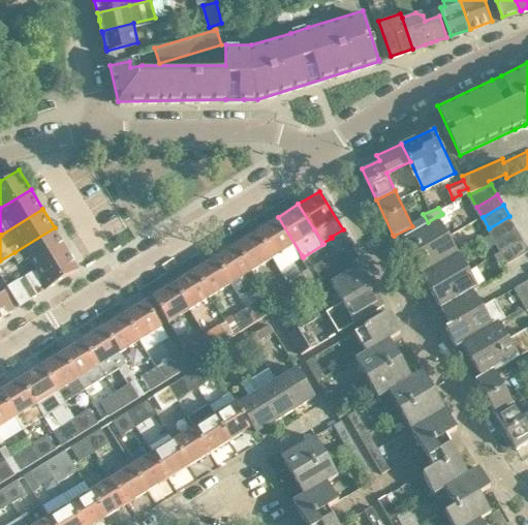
[(448,234),(438,216),(428,222),(401,238),(411,255),(448,234)]
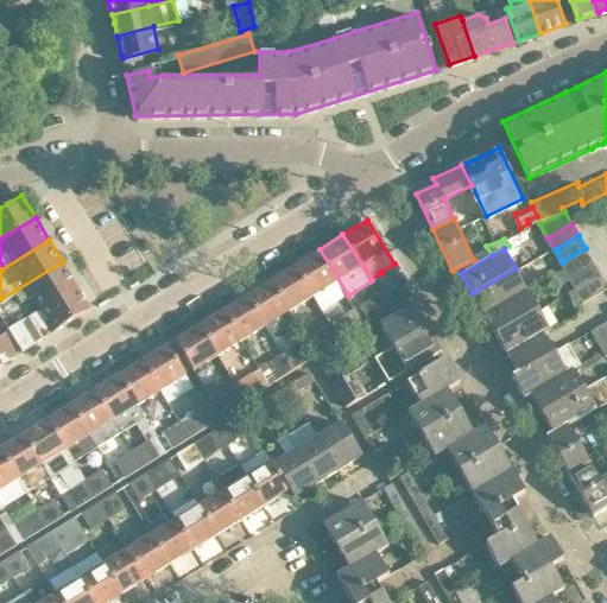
[(562,262),(563,266),(569,274),(593,260),(586,248),(562,262)]
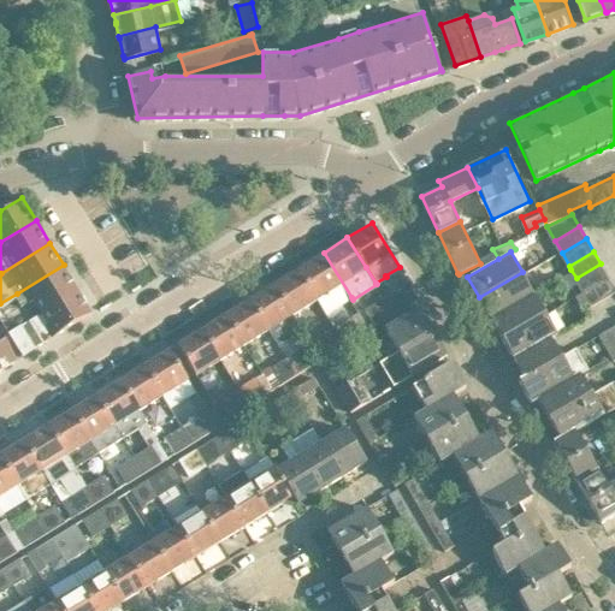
[(324,253),(299,267),(318,297),(327,312),(352,297),(324,253)]
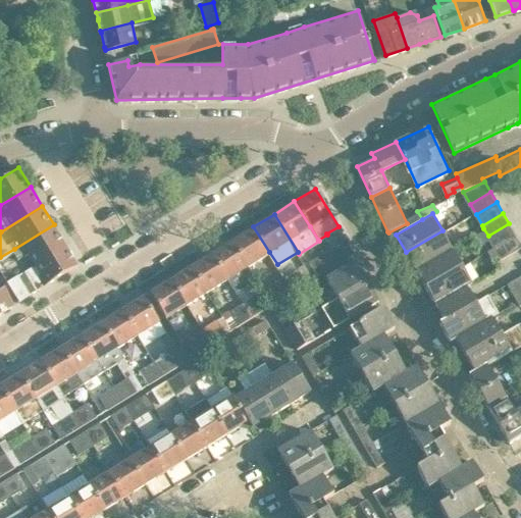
[(488,236),(489,238),(493,246),(515,234),(509,223),(488,236)]
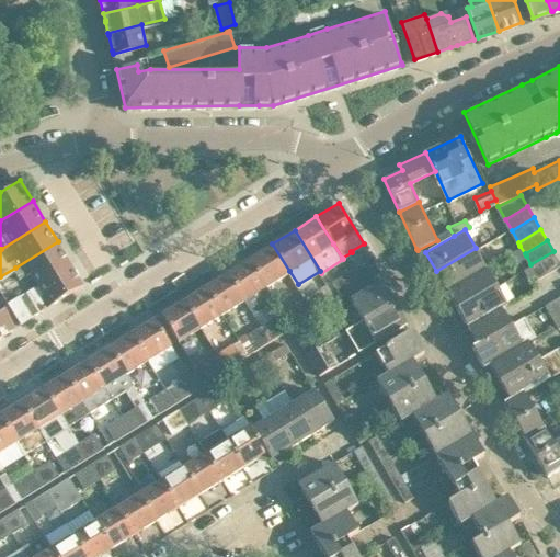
[(38,282),(70,262),(58,241),(15,268),(15,269),(19,274),(30,268),(38,282)]
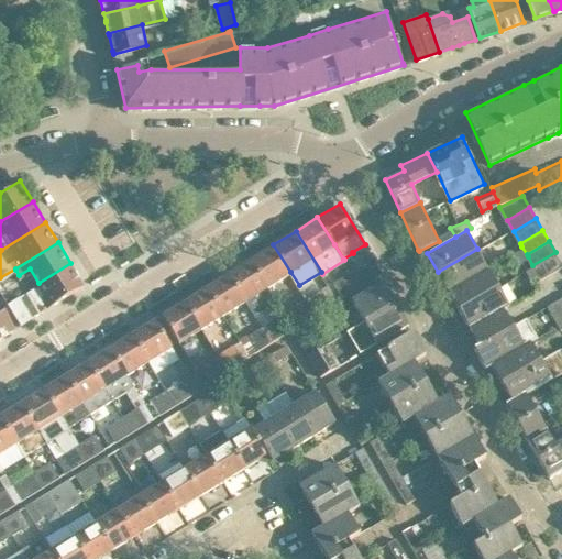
[(273,244),(251,259),(268,285),(290,272),(273,244)]
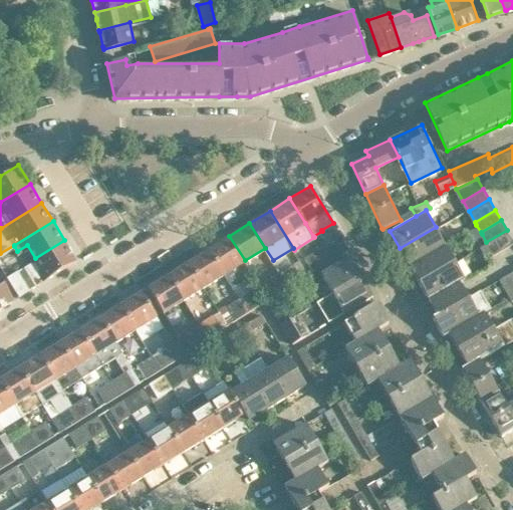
[(481,232),(476,225),(467,230),(472,239),(482,234),(481,232)]
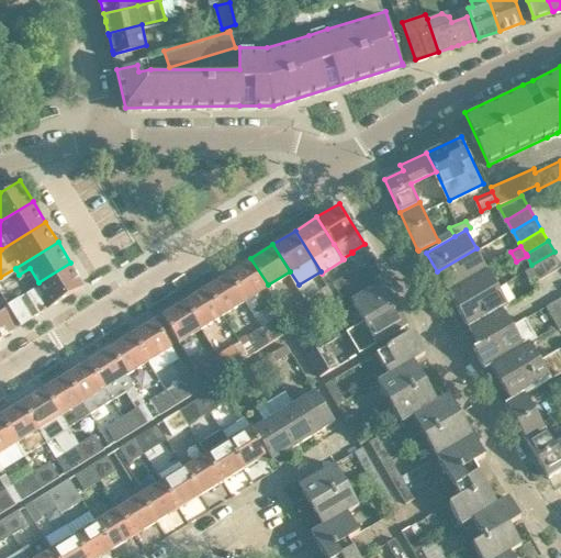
[(437,271),(447,288),(486,266),(477,248),(437,271)]
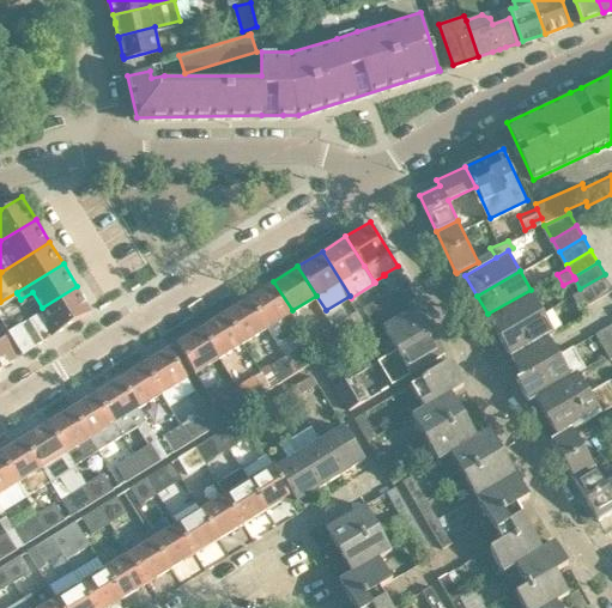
[(581,305),(588,302),(611,289),(611,285),(605,274),(580,289),(573,292),(581,305)]
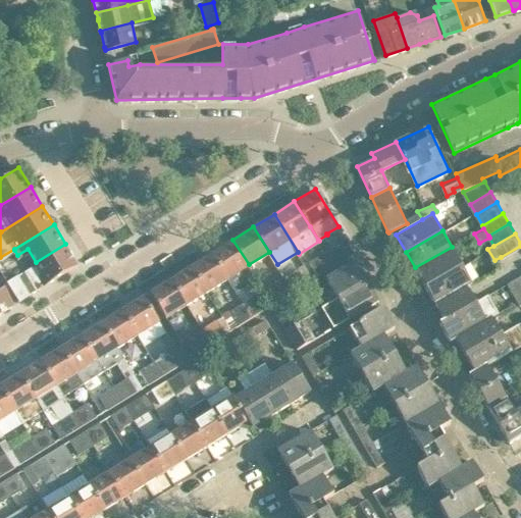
[(355,252),(346,238),(324,251),(333,264),(352,253),(355,252)]
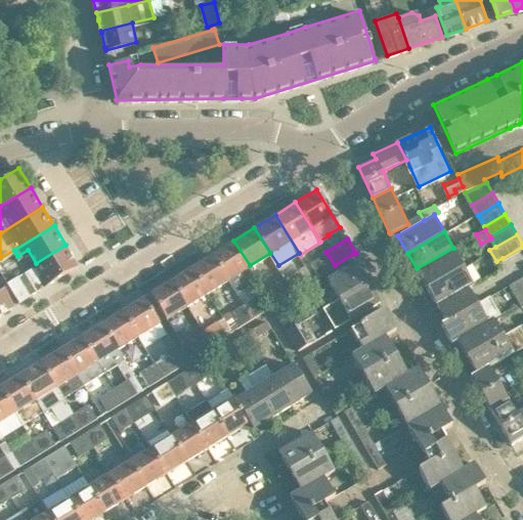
[(213,253),(229,278),(236,291),(257,278),(250,265),(233,241),(213,253)]
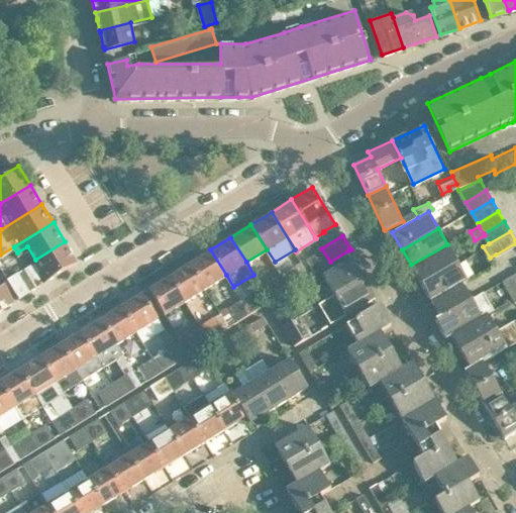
[(77,261),(65,241),(35,260),(24,266),(36,286),(77,261)]
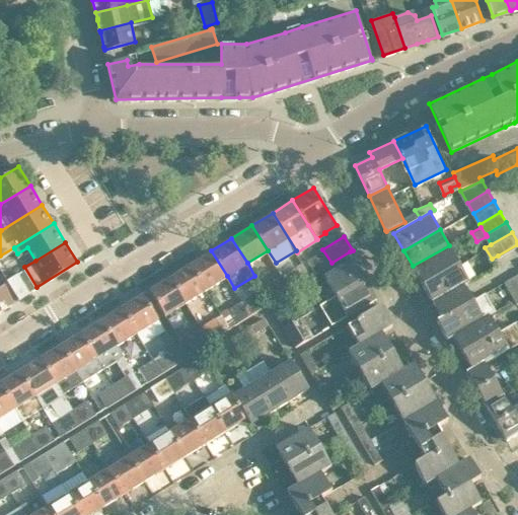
[(413,266),(423,283),(459,263),(449,245),(413,266)]
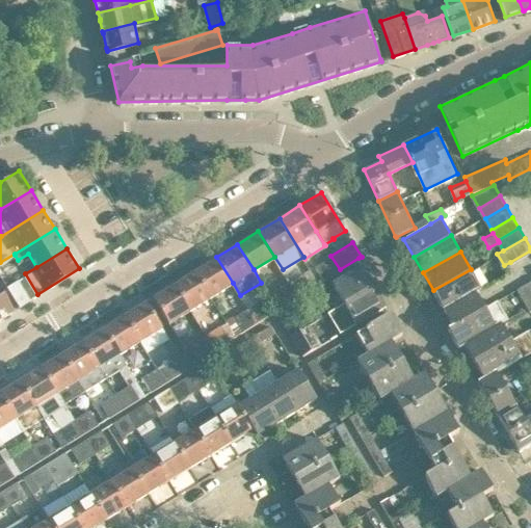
[(324,280),(340,269),(330,256),(316,265),(324,280)]
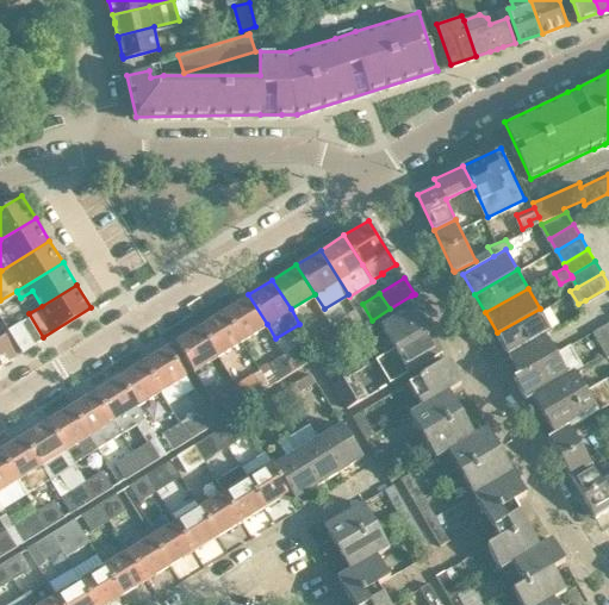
[(248,294),(224,310),(243,338),(267,324),(248,294)]
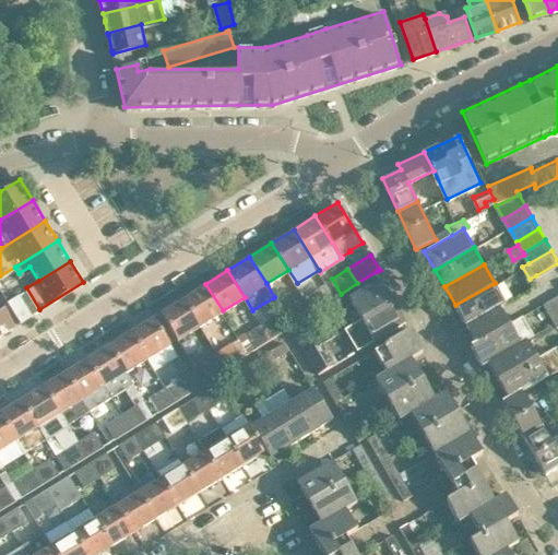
[(349,296),(363,317),(393,298),(381,278),(349,296)]
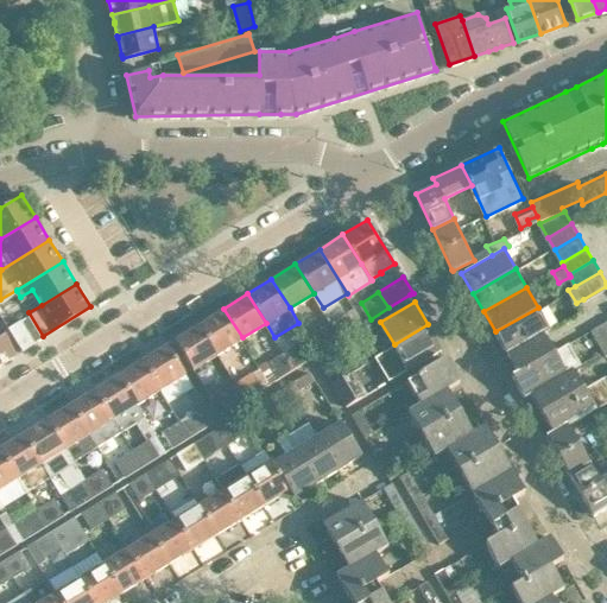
[(495,331),(509,353),(526,343),(536,360),(539,357),(547,354),(554,349),(544,332),(550,329),(538,308),(495,331)]
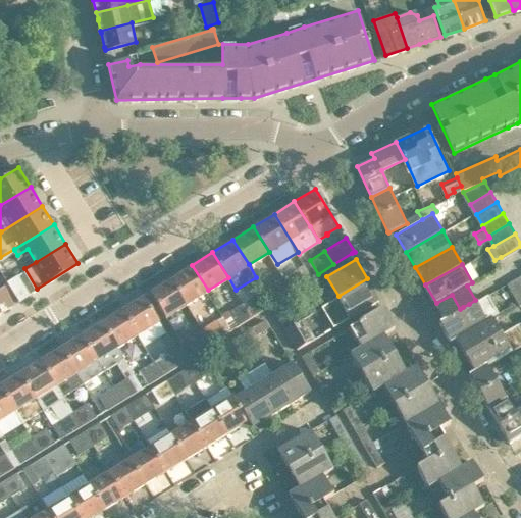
[(192,265),(171,277),(188,302),(208,290),(192,265)]
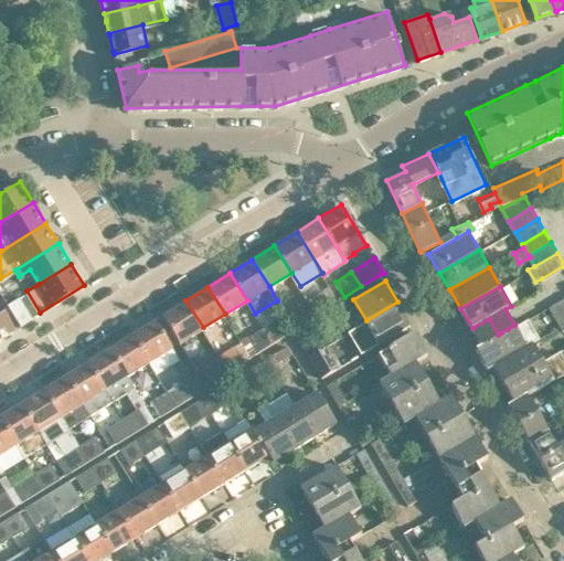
[(323,289),(308,299),(317,314),(333,304),(323,289)]
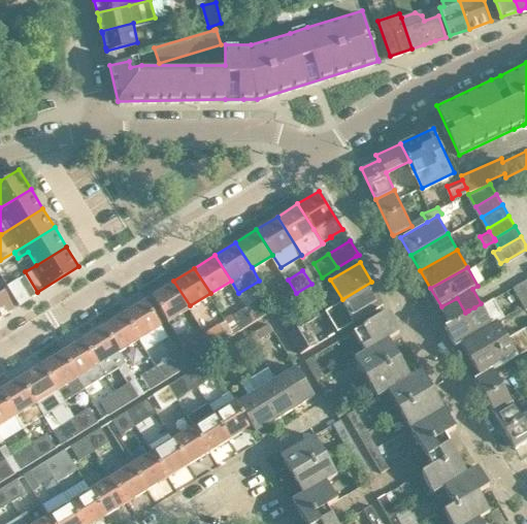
[(526,306),(526,283),(524,279),(514,285),(526,306)]
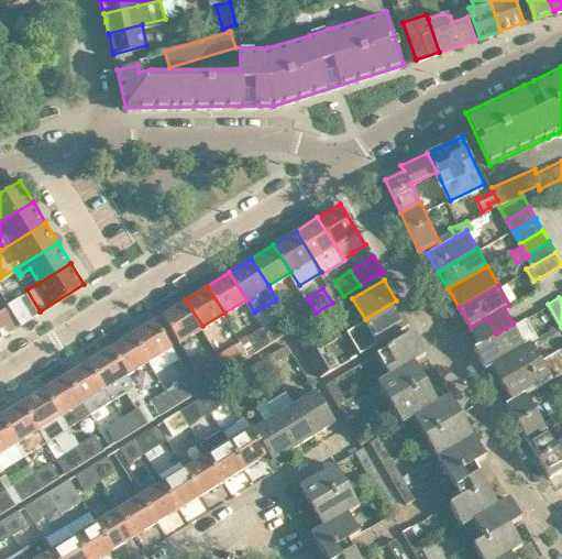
[(299,322),(316,313),(307,298),(290,308),(299,322)]
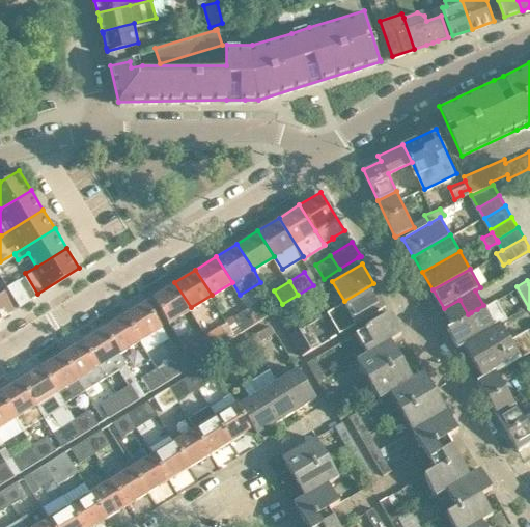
[(169,321),(191,307),(174,282),(154,296),(169,321)]
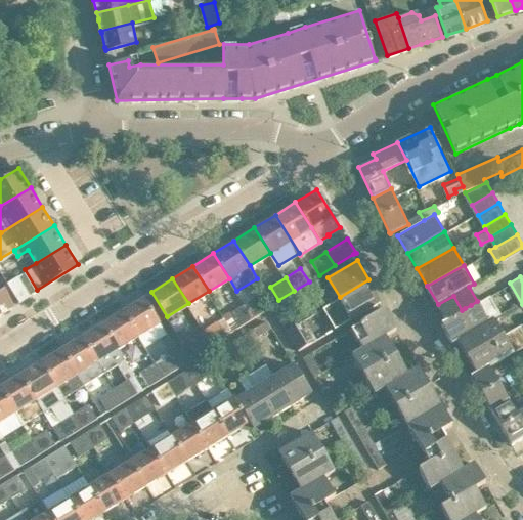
[(381,300),(368,279),(340,297),(325,305),(337,326),(381,300)]
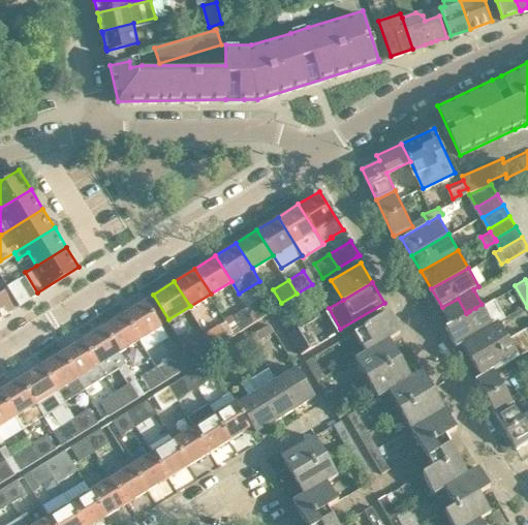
[(0,314),(14,306),(0,283),(0,314)]
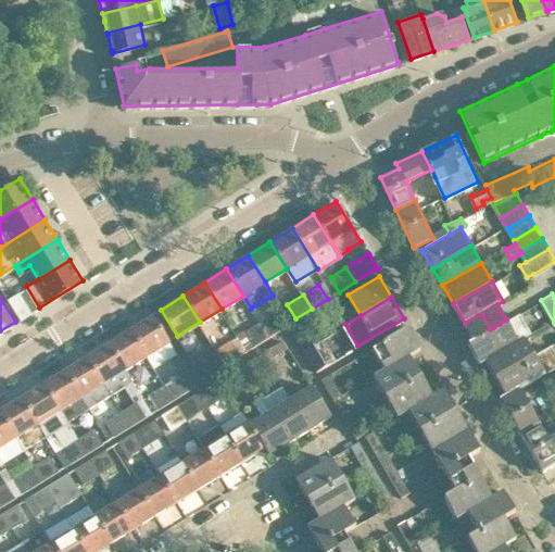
[(28,304),(16,312),(21,318),(33,311),(28,304)]
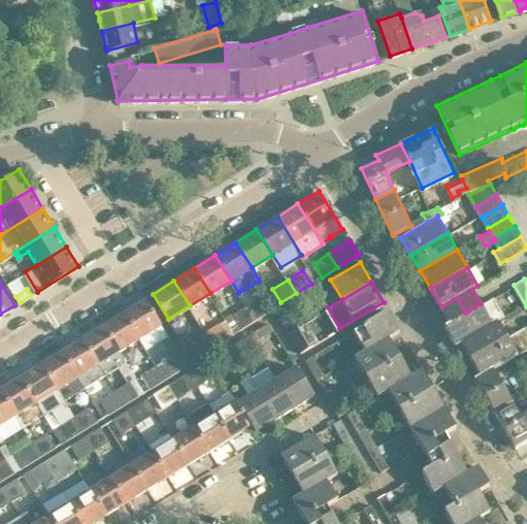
[(261,295),(245,304),(255,319),(269,309),(261,295)]
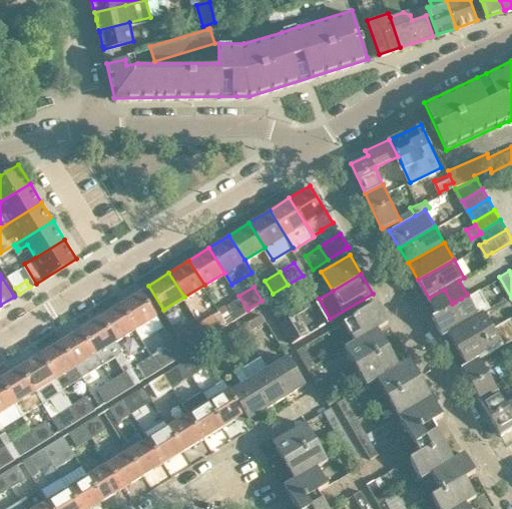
[(444,290),(429,298),(437,313),(432,317),(443,334),(448,331),(483,310),(490,306),(480,288),(467,295),(461,299),(462,299),(456,303),(455,302),(452,304),(444,290)]
